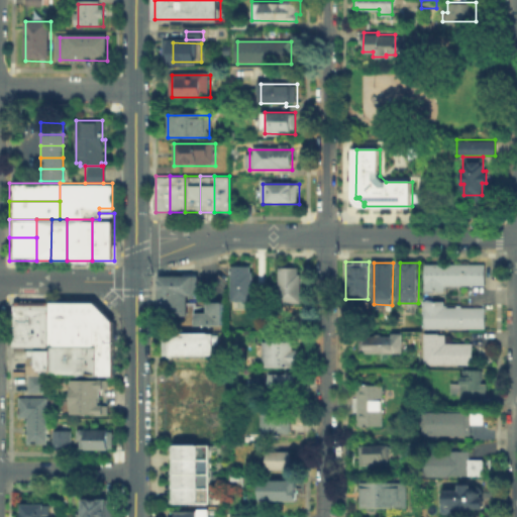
[(247,270),(250,270),(250,299),(227,299),(227,270),(229,270),(229,265),(247,265),(247,270)]
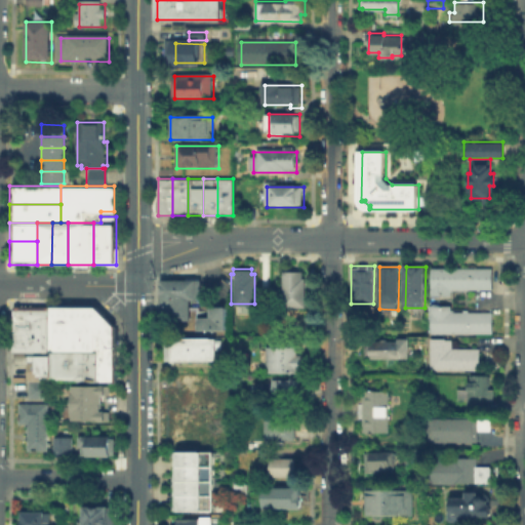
[(452,296),(433,296),(434,271),(493,271),(493,291),(452,291),(452,296)]
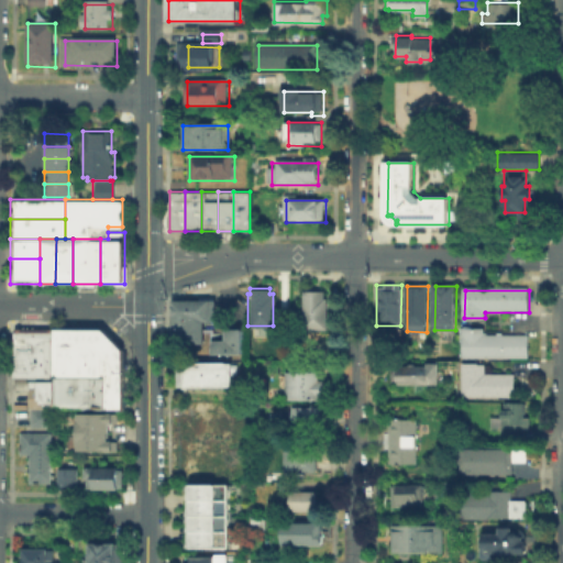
[(309,338),(296,338),(296,319),(304,319),(304,294),(329,294),(329,331),(309,331),(309,338)]
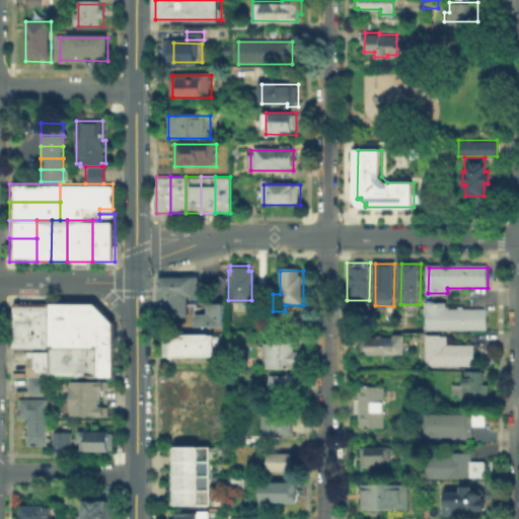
[(176,285),(176,315),(156,315),(157,274),(176,274),(176,285)]
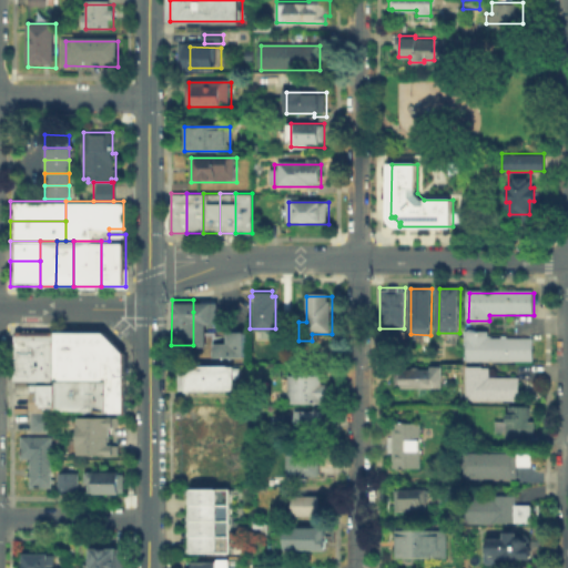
[(216,312),(193,312),(193,300),(216,300),(216,312)]
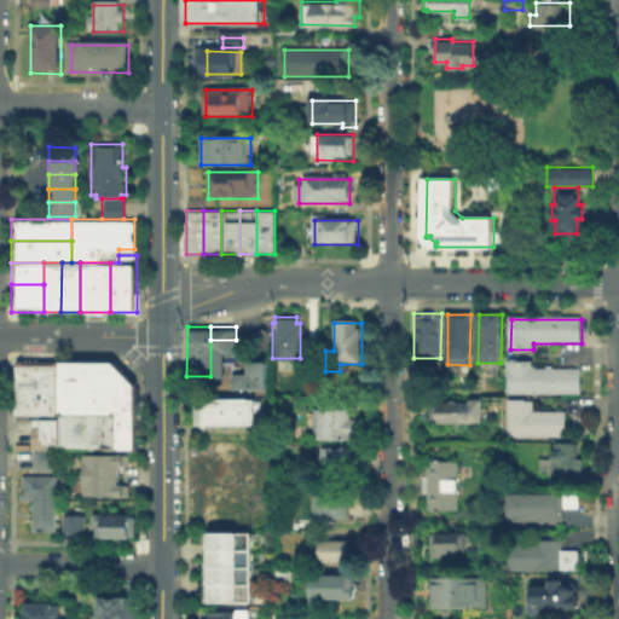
[(210,340),(236,340),(236,354),(221,354),(221,376),(210,376),(210,340)]
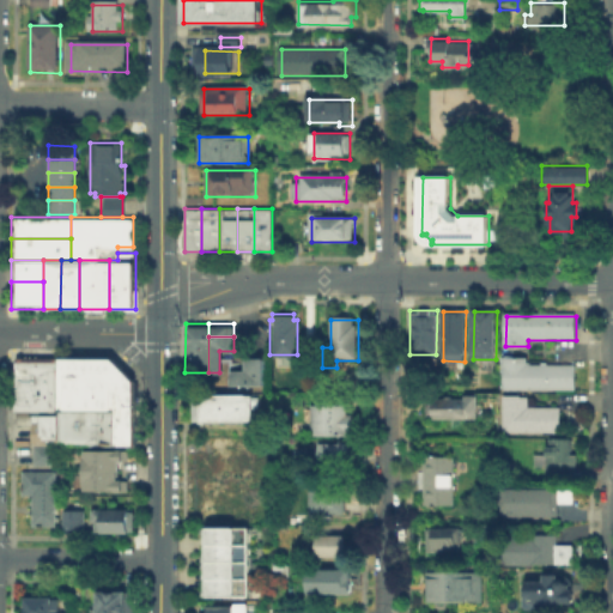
[(263,370),(243,370),(243,354),(263,354),(263,370)]
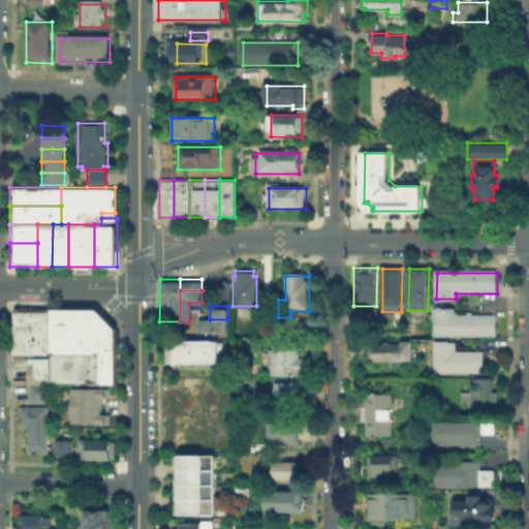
[(34,353),(20,353),(20,358),(11,358),(11,307),(34,307),(34,353)]
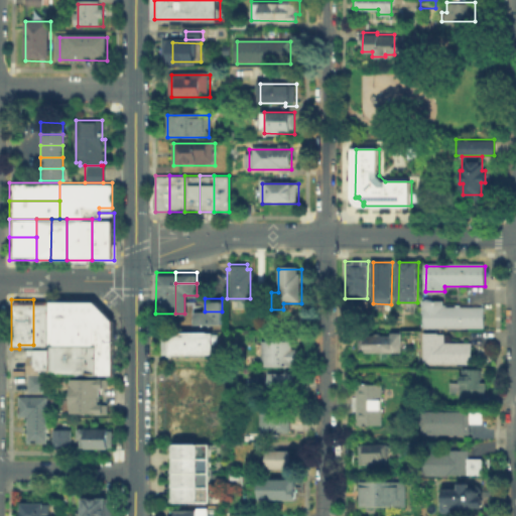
[(33,345),(33,299),(48,300),(47,345),(33,345)]
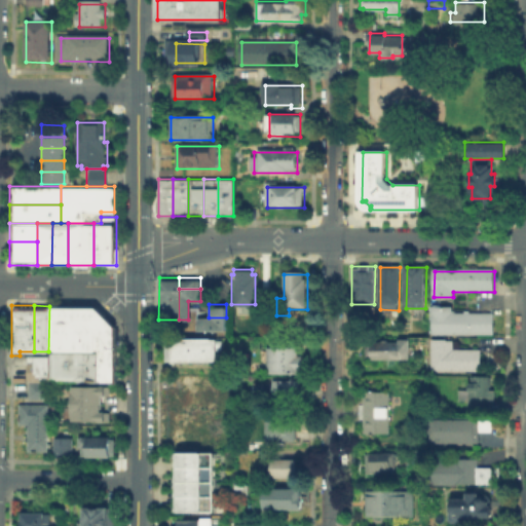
[(95,306),(98,309),(98,335),(98,360),(98,382),(48,381),(48,355),(48,351),(59,351),(68,351),(87,351),(87,306),(95,306)]
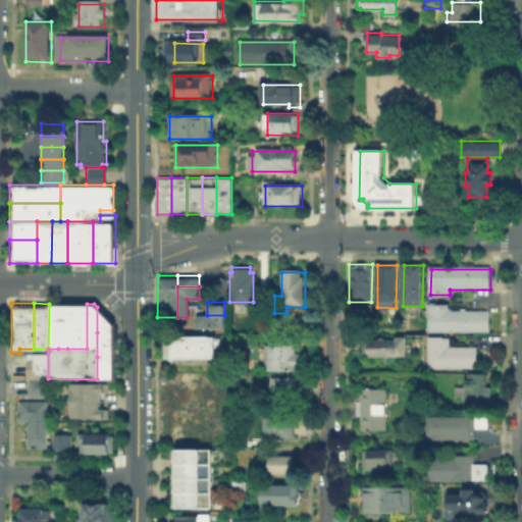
[(58,349),(48,349),(49,304),(58,304),(58,349)]
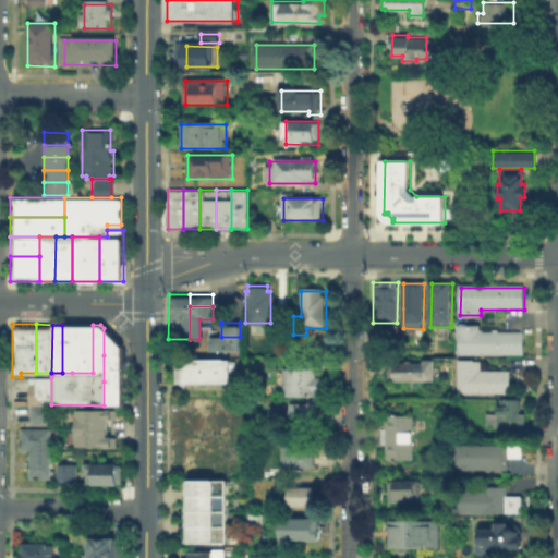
[(62,373),(62,325),(72,325),(72,373),(62,373)]
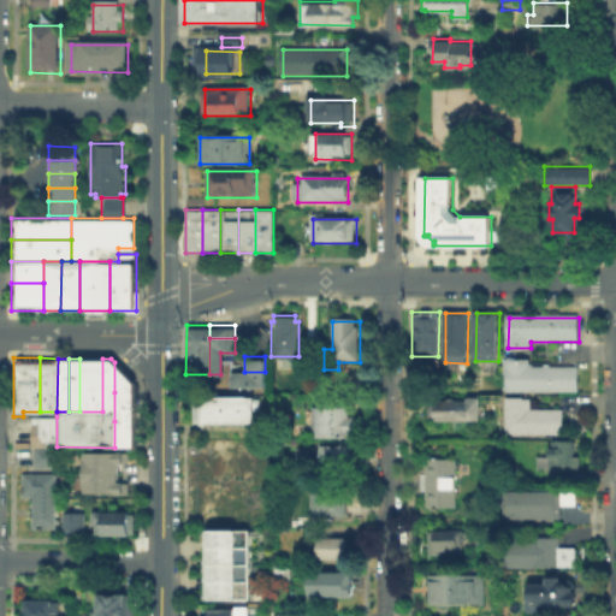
[(80,412),(80,359),(102,359),(102,412),(80,412)]
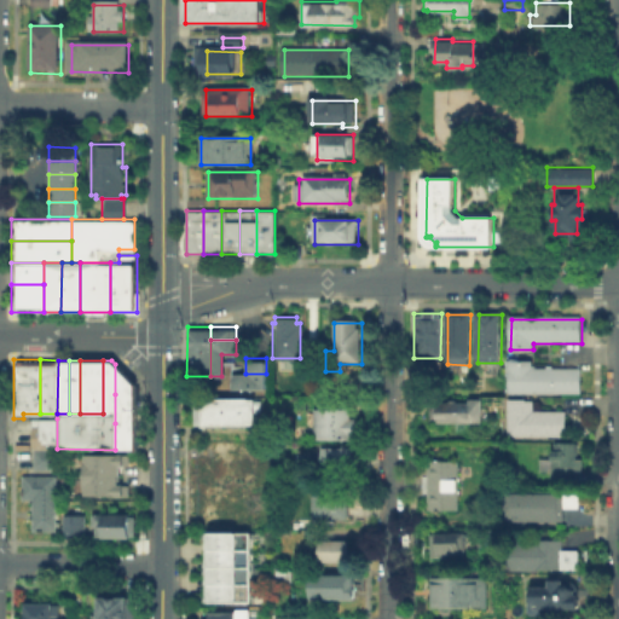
[(537,363),(537,369),(582,369),(582,394),(512,394),(512,363),(537,363)]
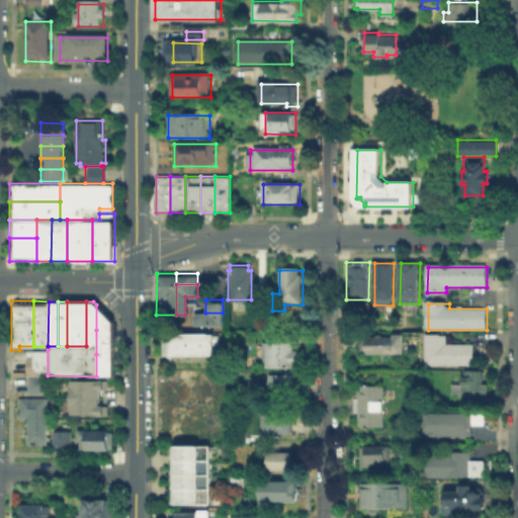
[(96,305),(113,322),(113,330),(96,330),(96,305)]
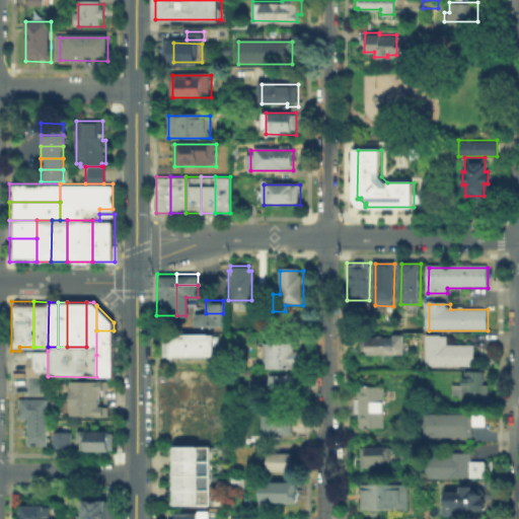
[(206,313),(223,313),(223,325),(196,325),(196,313),(206,313)]
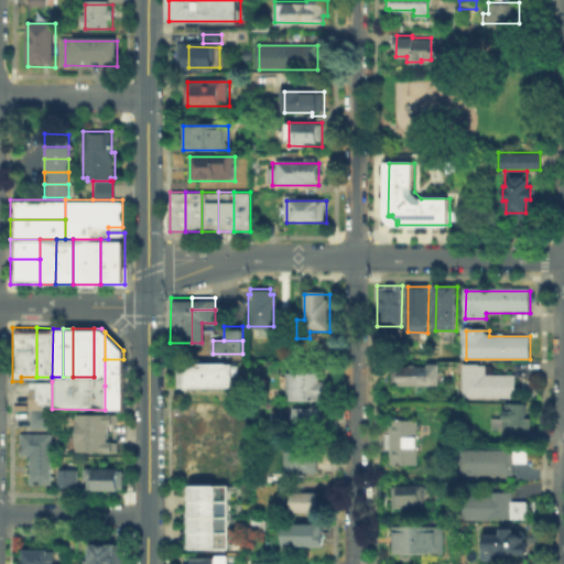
[(105,386),(105,359),(123,359),(122,386),(105,386)]
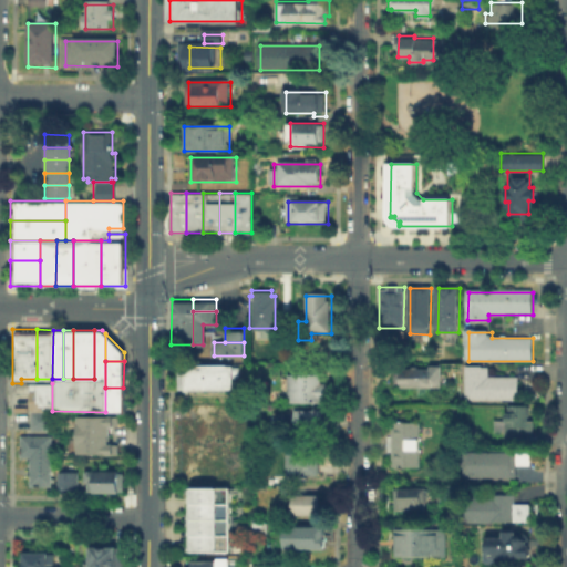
[(178,363),(237,364),(237,388),(178,388),(178,363)]
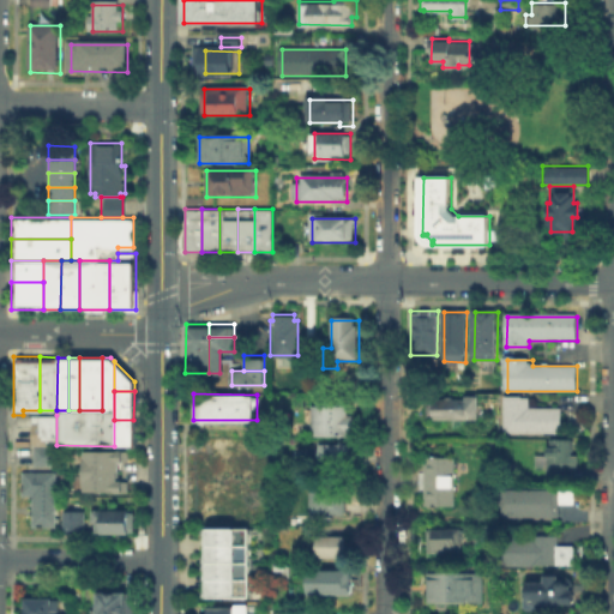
[(431,422),(431,395),(479,395),(479,422),(431,422)]
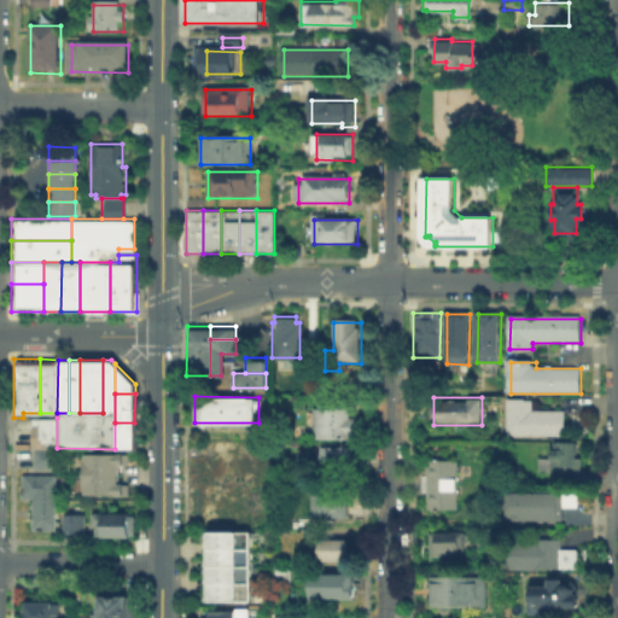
[(536,401),(536,412),(566,412),(565,438),(512,437),(512,401),(536,401)]
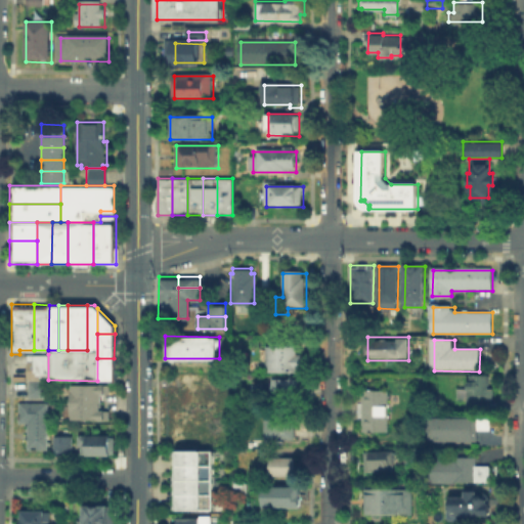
[(269,374),(269,346),(298,346),(298,374),(269,374)]
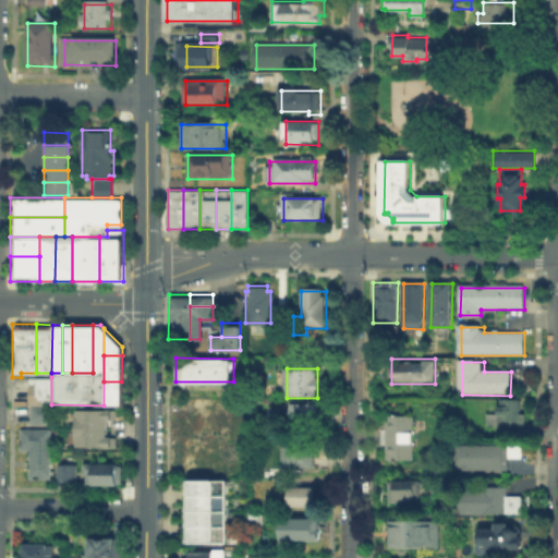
[(51,404),(28,404),(12,404),(12,400),(27,400),(27,376),(51,377),(51,404)]
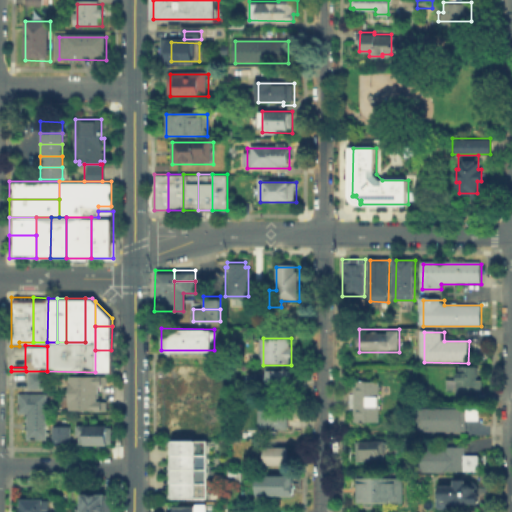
[(95,372),(95,350),(111,350),(111,372),(95,372)]
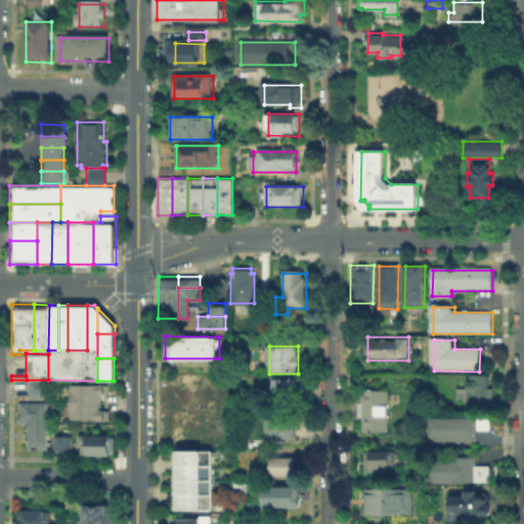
[(487,376),(487,389),(495,389),(495,399),(487,399),(487,406),(470,406),(470,399),(459,399),(460,389),(470,389),(470,376),(487,376)]
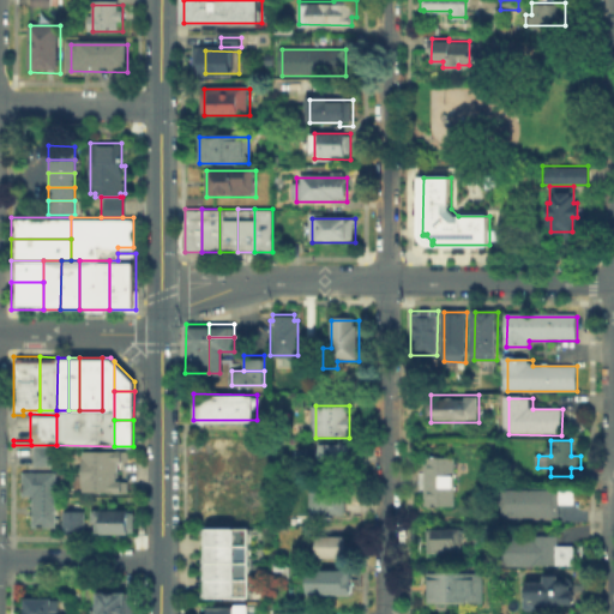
[(236,441),(236,461),(251,461),(251,475),(204,475),(204,465),(202,465),(202,450),(204,450),(204,441),(236,441)]
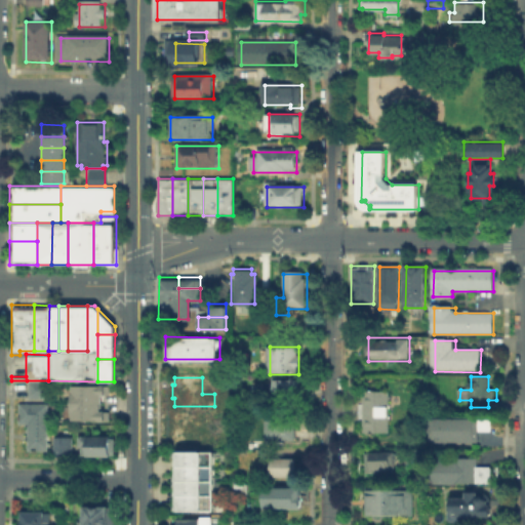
[(48,398),(27,398),(27,380),(48,380),(48,398)]
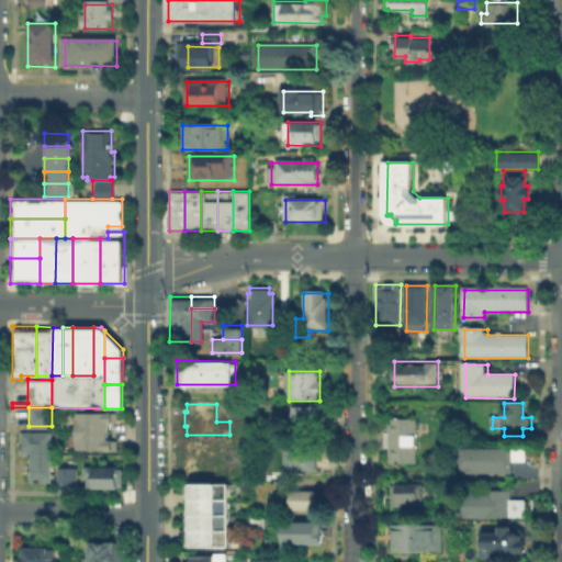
[(294,428),(294,407),(323,407),(323,428),(294,428)]
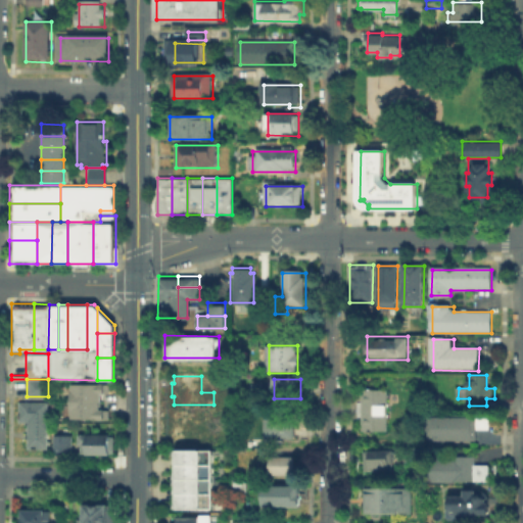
[(70,401),(70,383),(106,383),(106,393),(99,393),(99,401),(70,401)]
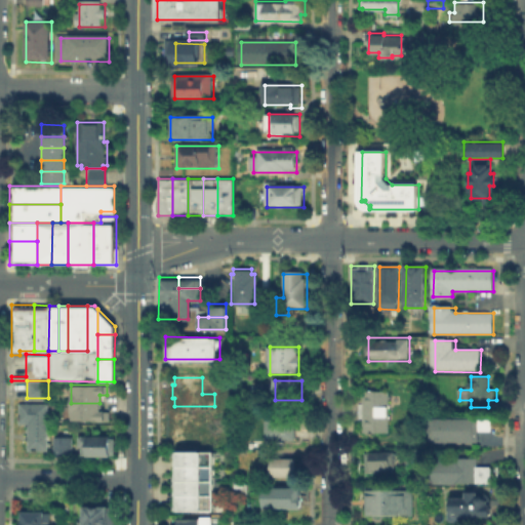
[(366,433),(366,392),(392,392),(392,434),(366,433)]
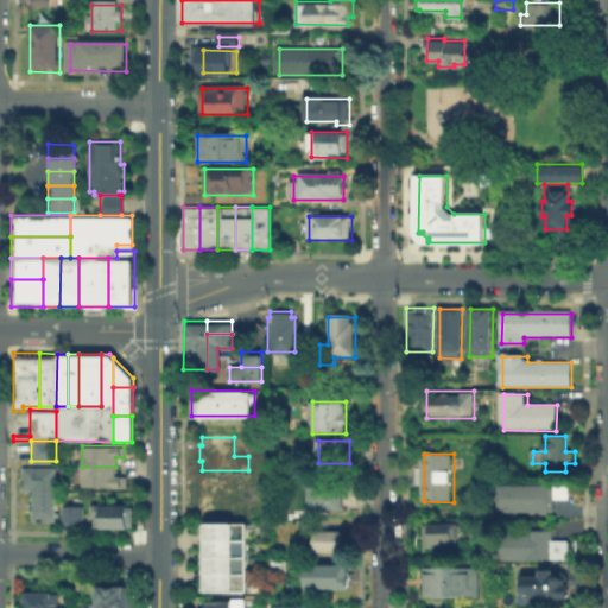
[(30,493),(27,493),(27,489),(19,489),(19,467),(54,467),(54,493),(30,493)]
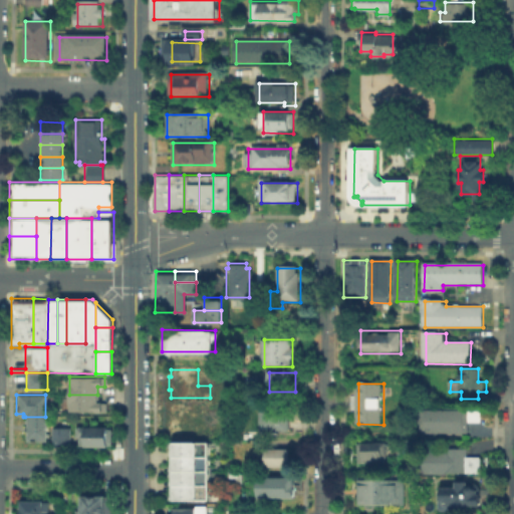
[(97,395),(97,400),(104,400),(104,412),(69,412),(69,395),(97,395)]
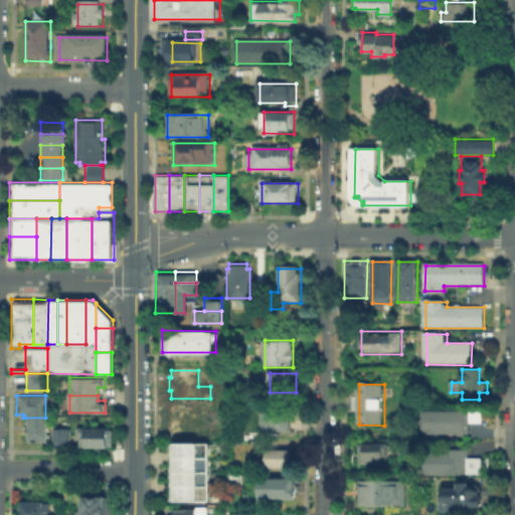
[(202,410),(202,401),(218,401),(218,411),(202,410)]
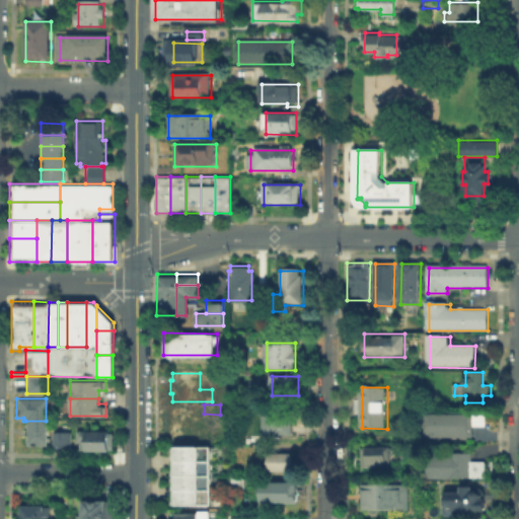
[(165,439),(165,412),(199,413),(199,439),(165,439)]
